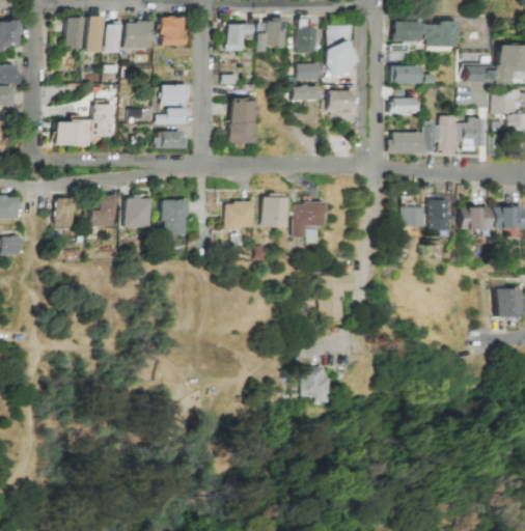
[(104,16),(88,17),(88,52),(104,52),(104,16)]
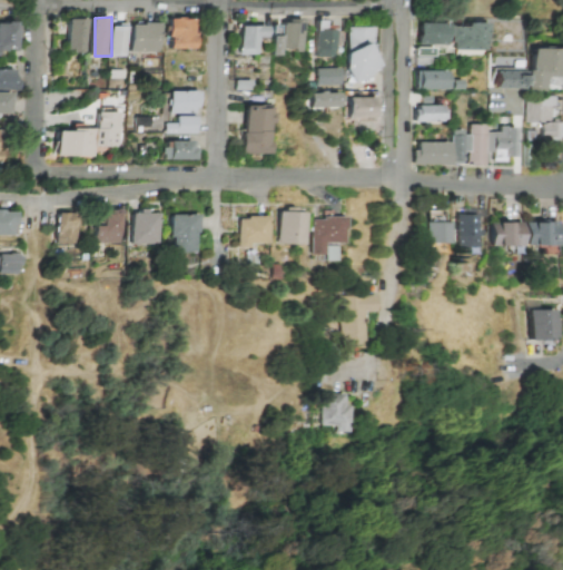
[(72,52),(91,52),(91,19),(71,19),(72,52)]
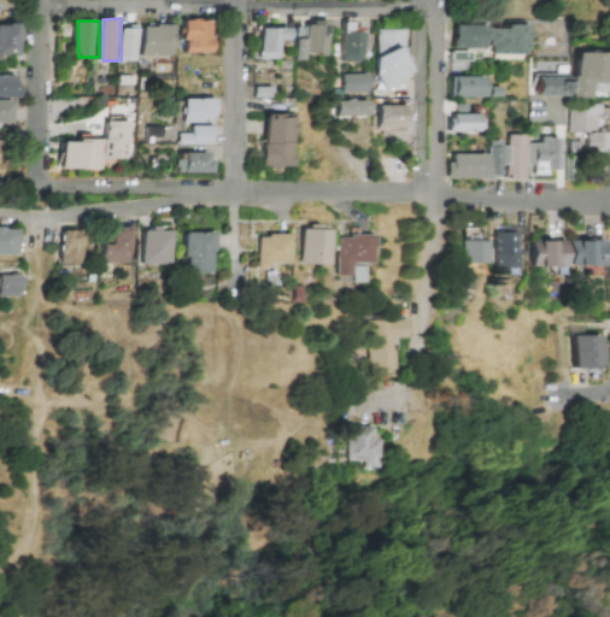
[(216,53),(216,21),(187,21),(186,53),(216,53)]
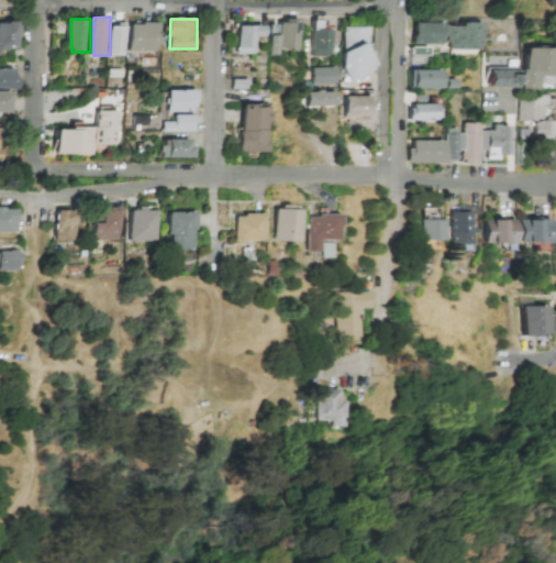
[(302,20),(284,20),(282,50),(302,51),(302,20)]
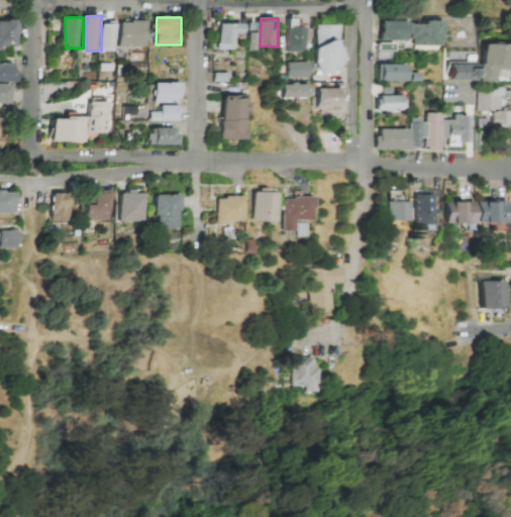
[(19,46),(20,20),(0,19),(0,54),(2,54),(2,46),(19,46)]
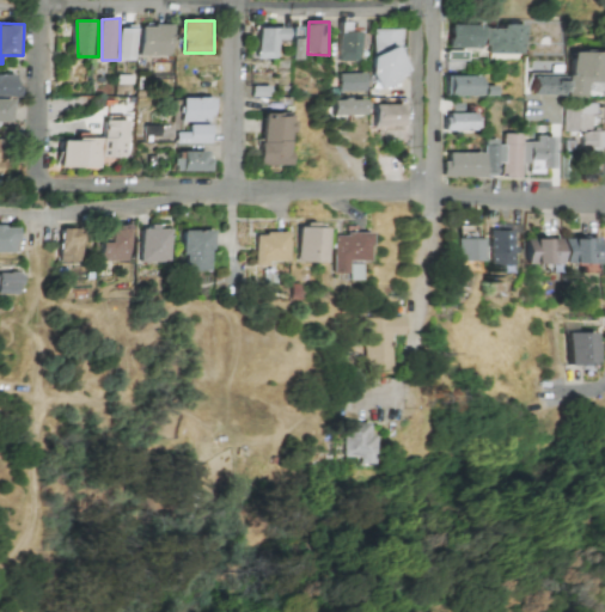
[(364,61),(364,28),(353,28),(353,23),(343,23),(344,62),(364,61)]
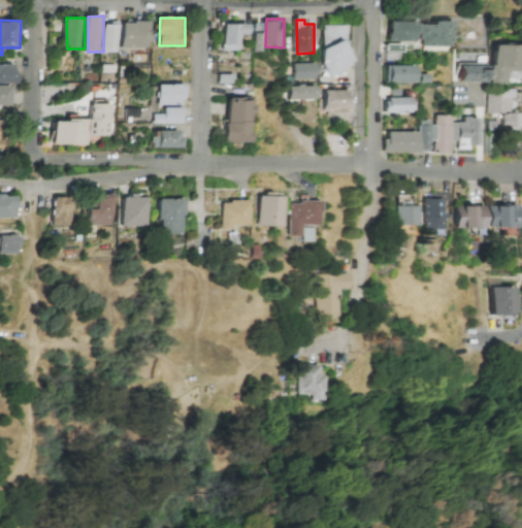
[(124,48),(152,48),(152,23),(125,22),(124,48)]
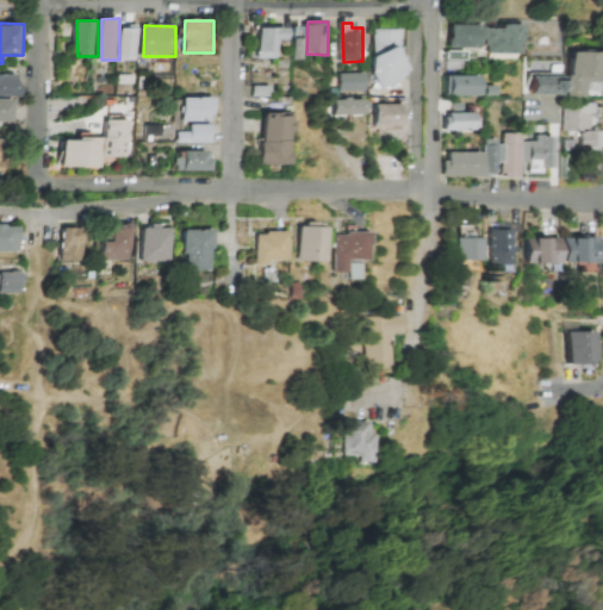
[(483,49),(483,25),(453,25),(453,49),(483,49)]
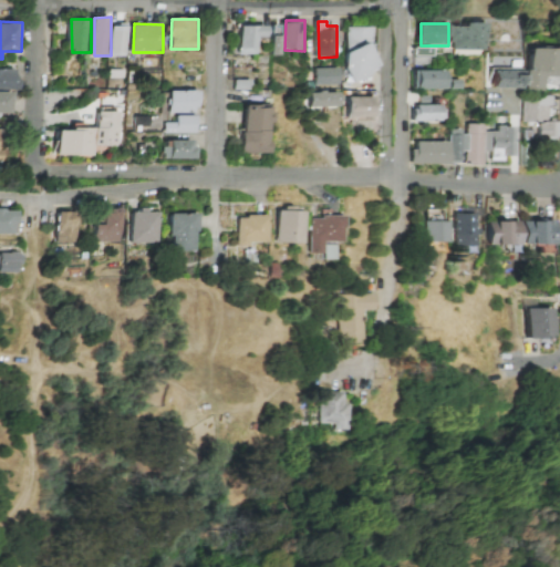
[(241,26),(242,54),(260,54),(260,42),(269,42),(269,24),(241,26)]
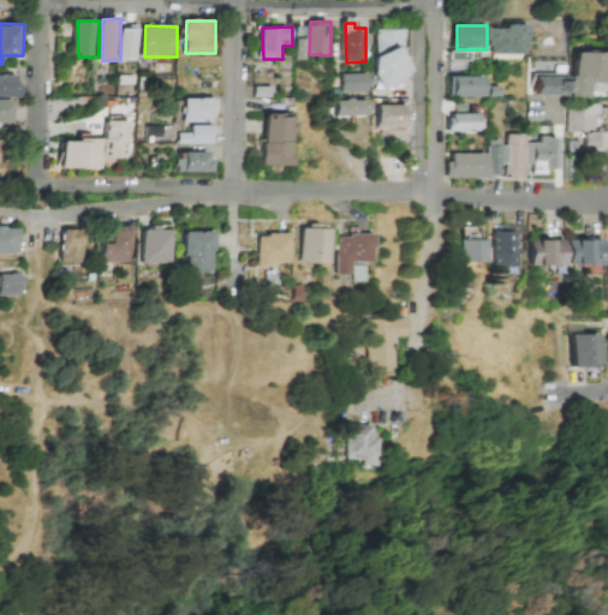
[(529,27),(495,27),(495,54),(529,54),(529,27)]
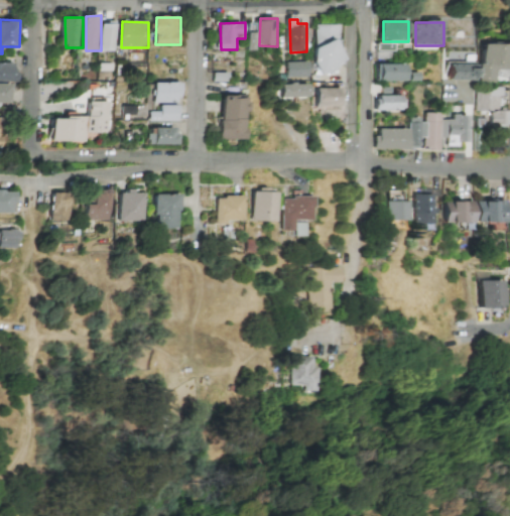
[(119,51),(119,23),(104,23),(103,51),(119,51)]
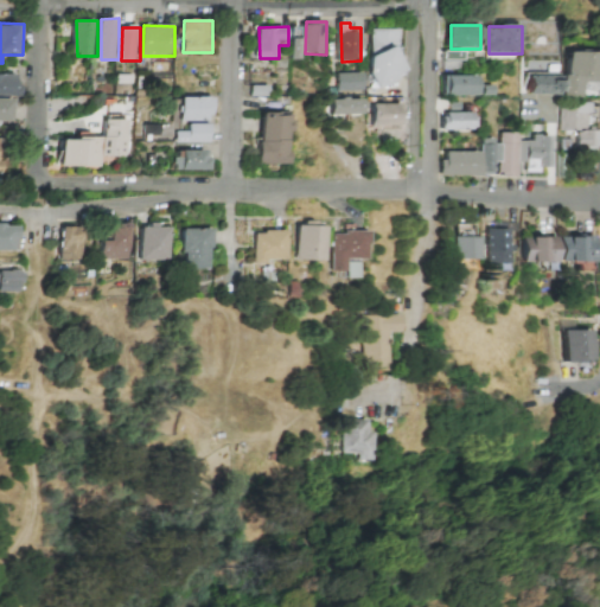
[(401,29),(375,29),(376,85),(401,85),(400,46),(401,46),(401,29)]
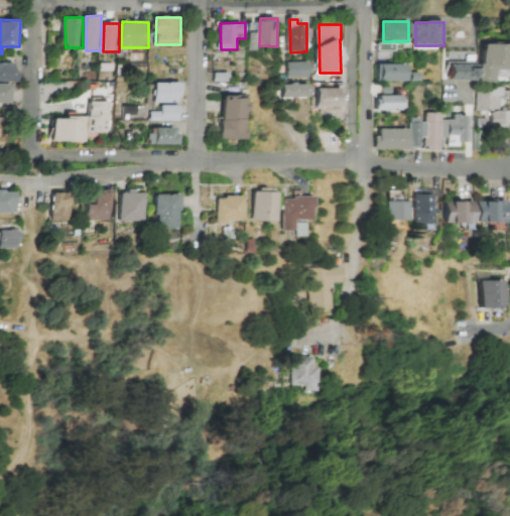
[(258,50),(257,33),(249,33),(250,50),(258,50)]
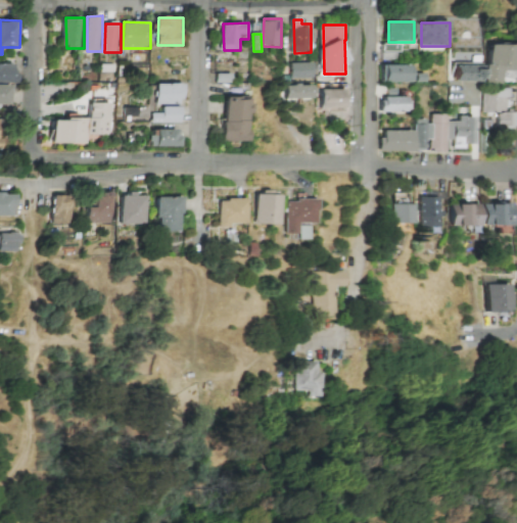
[(487,84),(501,84),(501,69),(516,69),(516,45),(487,45),(487,84)]
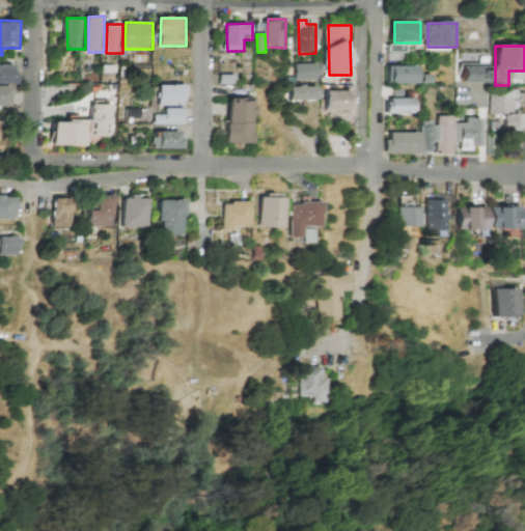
[(489,83),(489,54),(464,53),(464,82),(489,83)]
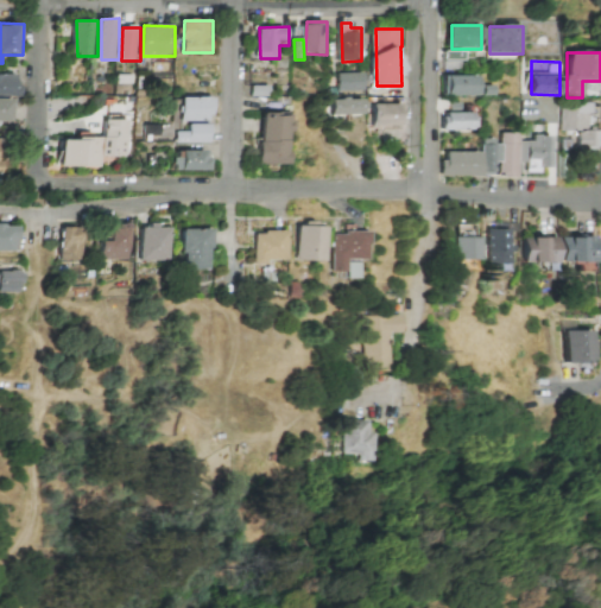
[(367,90),(367,73),(342,74),(342,92),(367,90)]
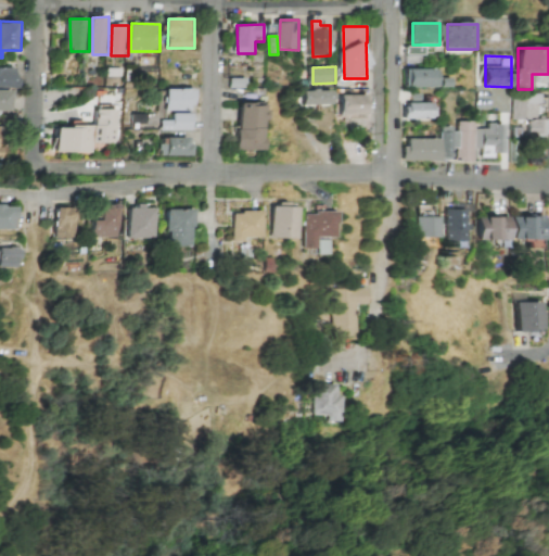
[(22,67),(0,67),(0,88),(22,88),(22,67)]
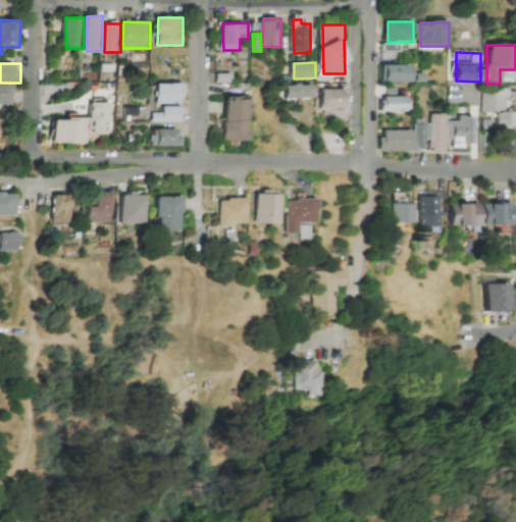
[(411,83),(411,64),(384,63),(384,82),(411,83)]
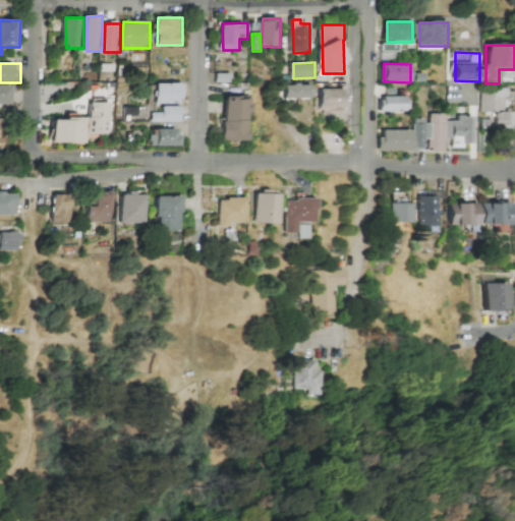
[(0,104),(14,104),(15,84),(0,83),(0,104)]
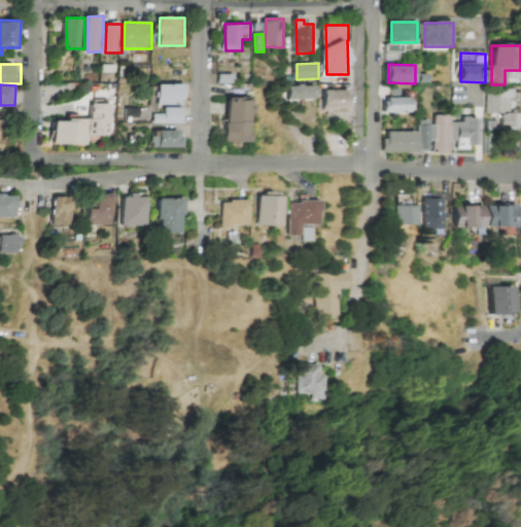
[(185,84),(159,84),(159,105),(185,105),(185,84)]
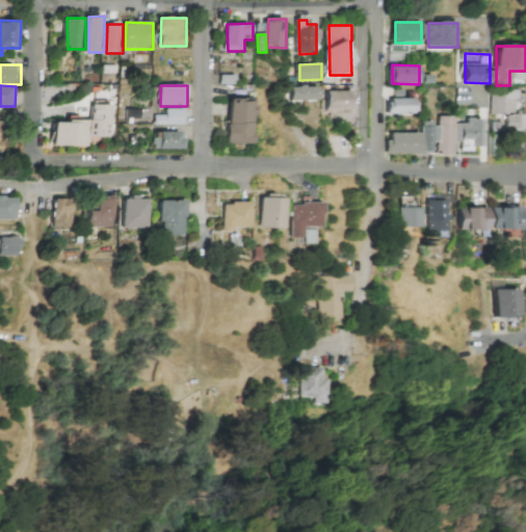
[(320,86),(294,87),(294,101),(320,100),(320,86)]
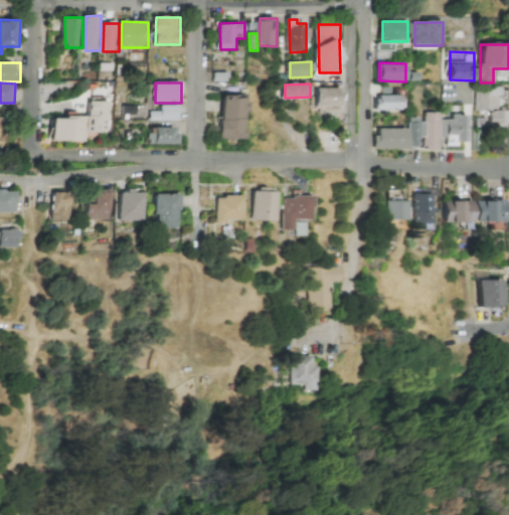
[(340,89),(319,88),(318,107),(340,108),(340,89)]
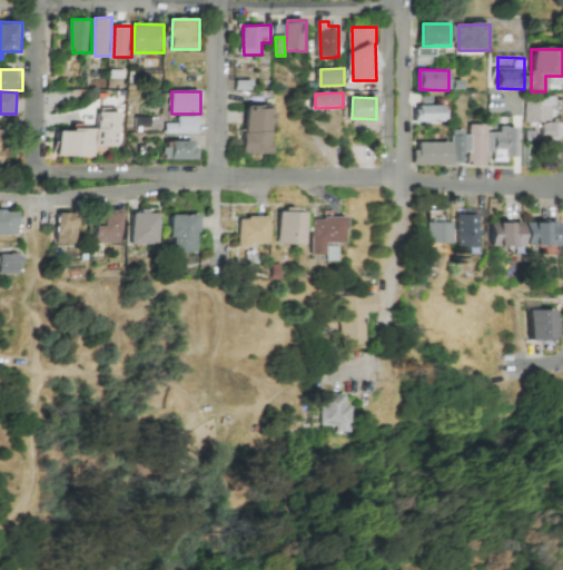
[(553,121),(552,97),(526,97),(527,123),(553,121)]
